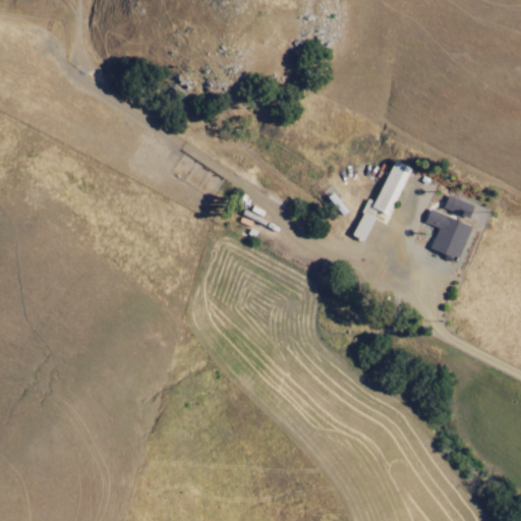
[(370,198),(352,236),(361,241),(378,210),(388,215),(411,169),(395,161),(374,200),(370,198)]
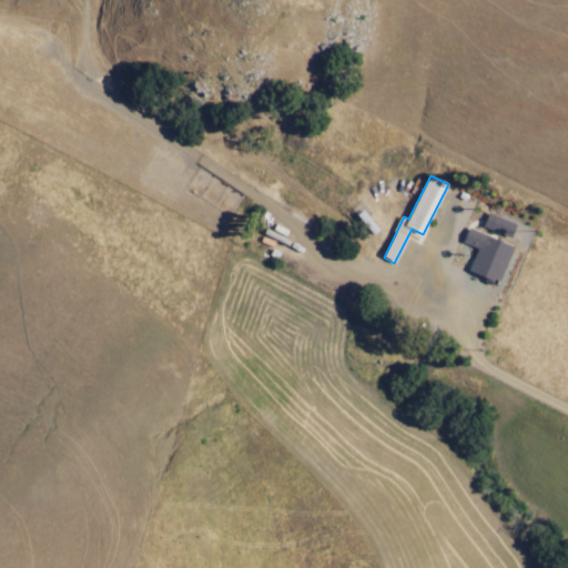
[(203,194),(192,186),(184,200),(195,206),(203,194)]
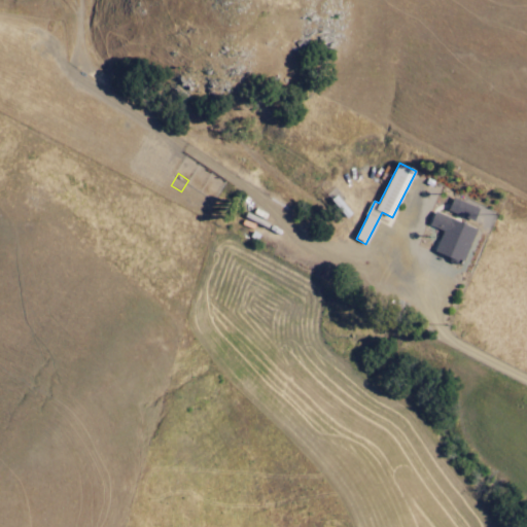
[(346,218),(352,214),(337,196),(330,200),(346,218)]
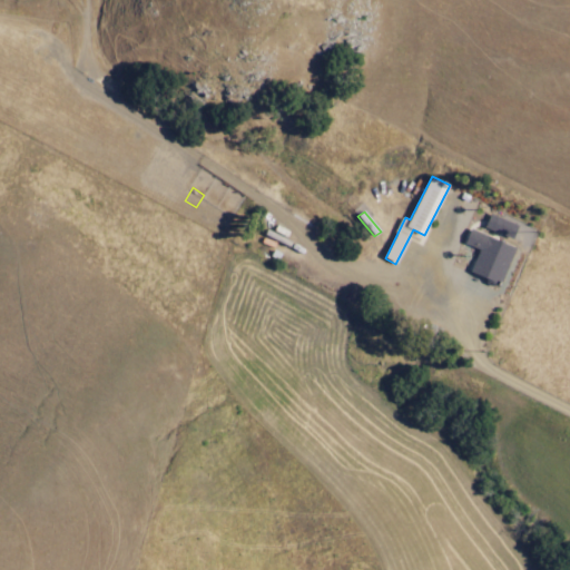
[(490,215),(519,225),(514,236),(485,226),(490,215)]
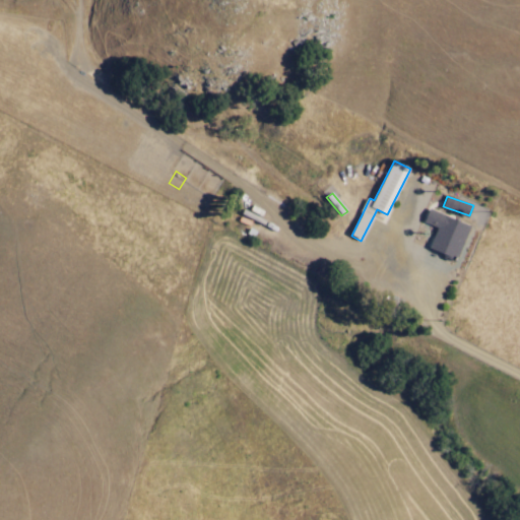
[(432,207),(424,222),(437,229),(429,247),(453,258),(469,224),(432,207)]
